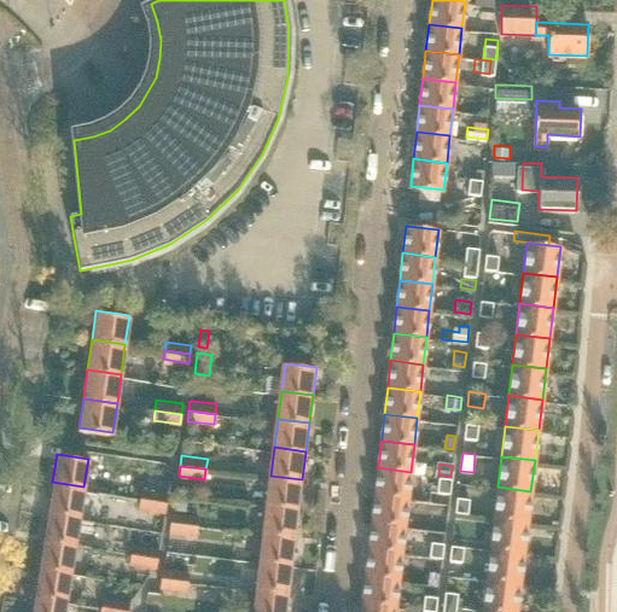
[(378,467),(374,495),(407,499),(411,472),(378,467)]
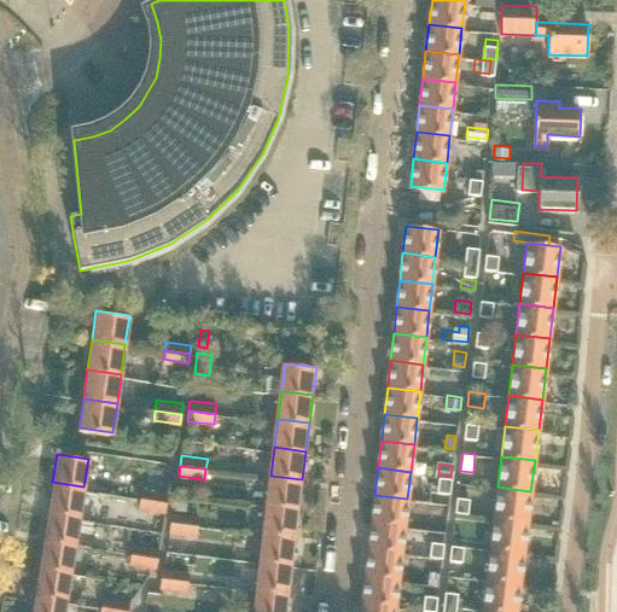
[(268,503),(298,507),(302,479),(271,476),(268,503)]
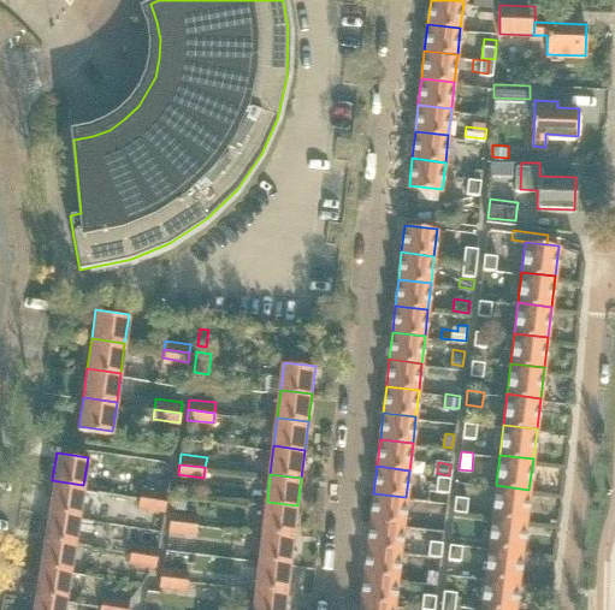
[(48,508),(80,513),(83,485),(52,480),(48,508)]
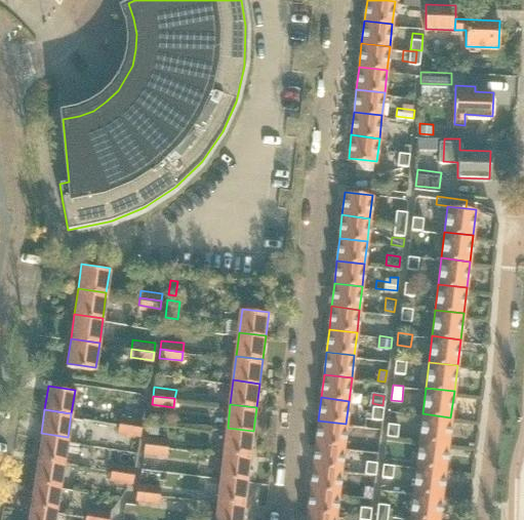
[(450,417),(422,413),(419,440),(447,443),(450,417)]
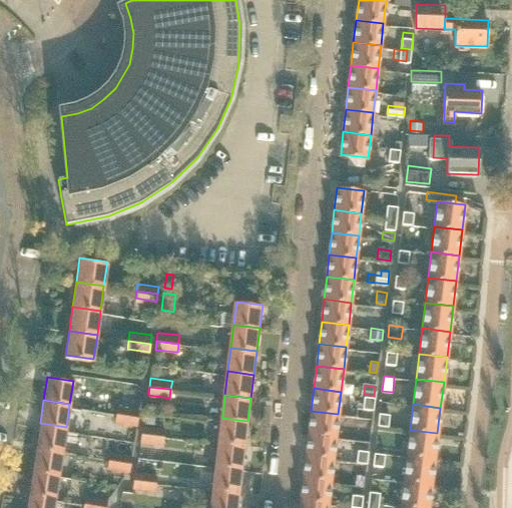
[(118,407),(117,413),(138,416),(139,410),(118,407)]
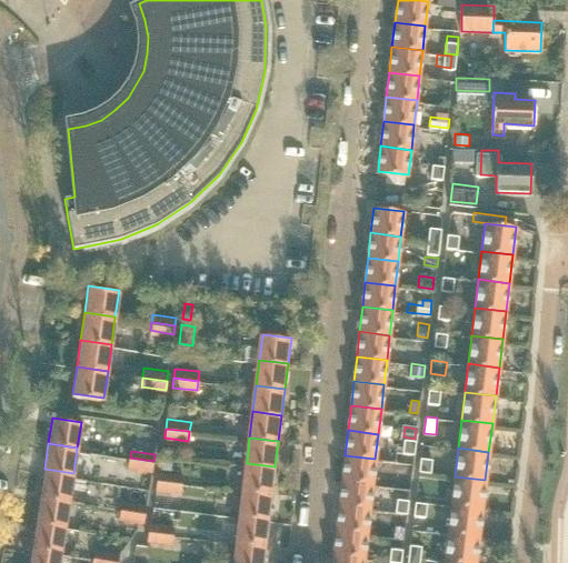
[(162,455),(160,469),(171,470),(172,456),(162,455)]
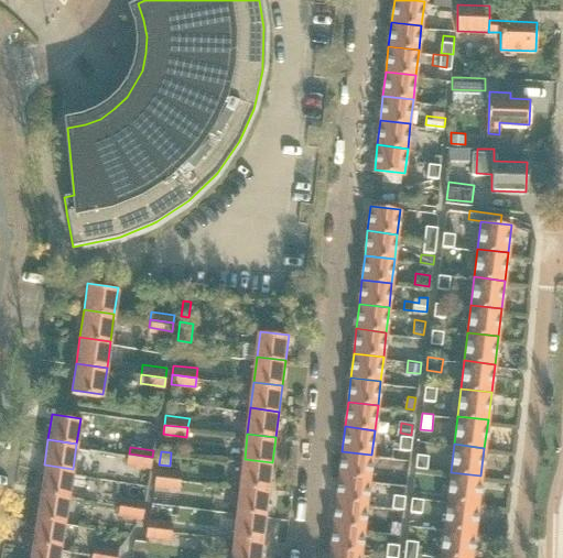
[(342,451),(339,476),(369,479),(371,455),(342,451)]
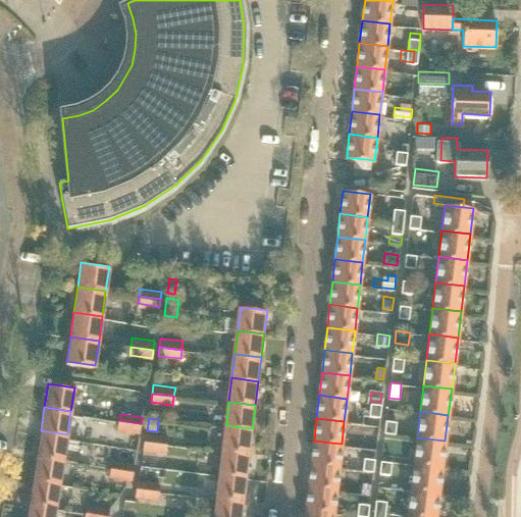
[(141,423),(119,420),(118,426),(139,430),(141,423)]
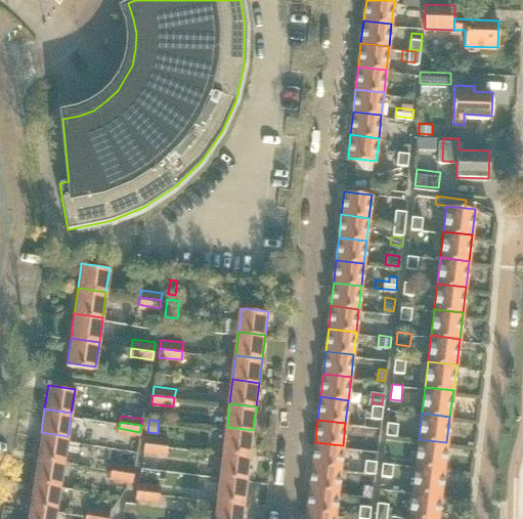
[(227,427),(224,450),(251,453),(253,430),(227,427)]
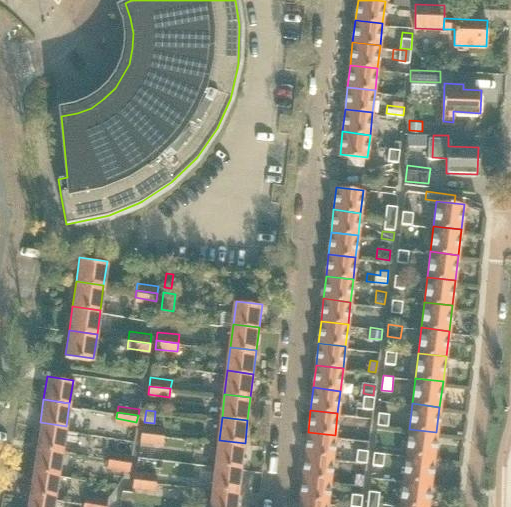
[(36,446),(62,449),(66,426),(40,422),(36,446)]
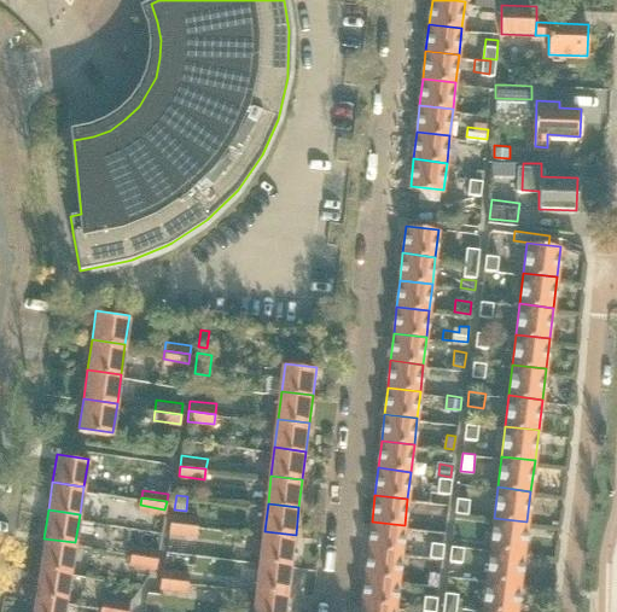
[(170,522),(199,525),(201,514),(172,512),(170,522)]
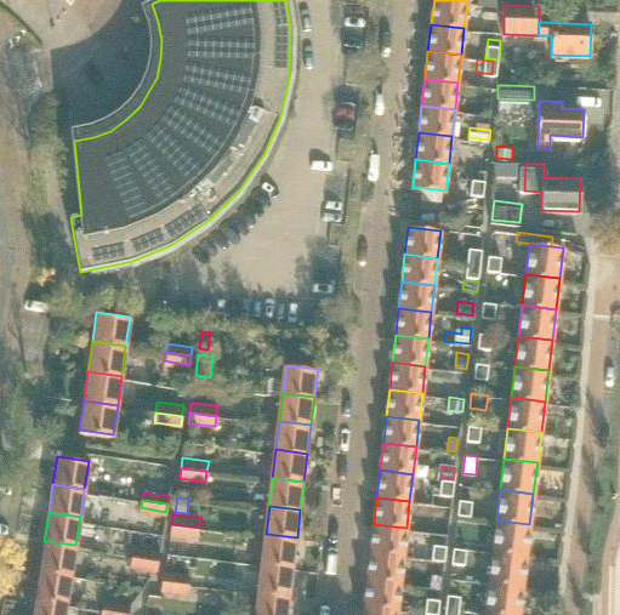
[(529,524),(496,520),(493,551),(525,554),(529,524)]
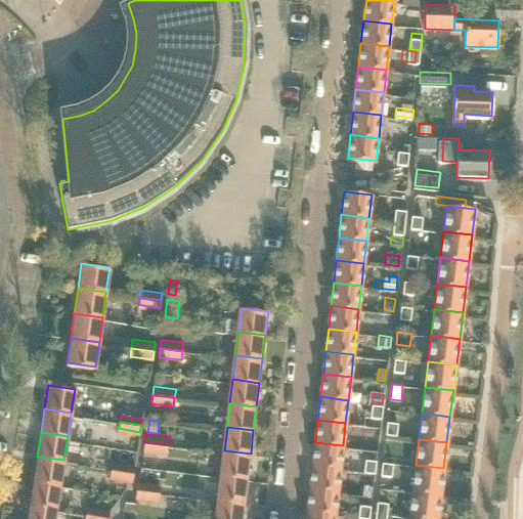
[(168,455),(169,445),(144,442),(143,451),(168,455)]
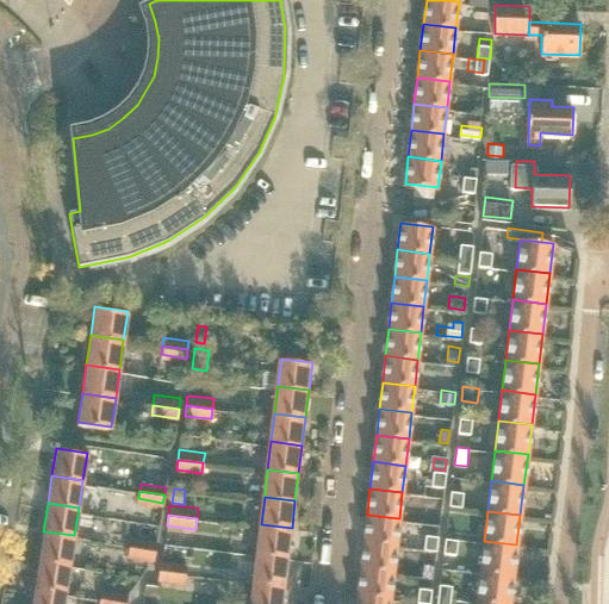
[(367,515),(364,541),(396,545),(399,518),(367,515)]
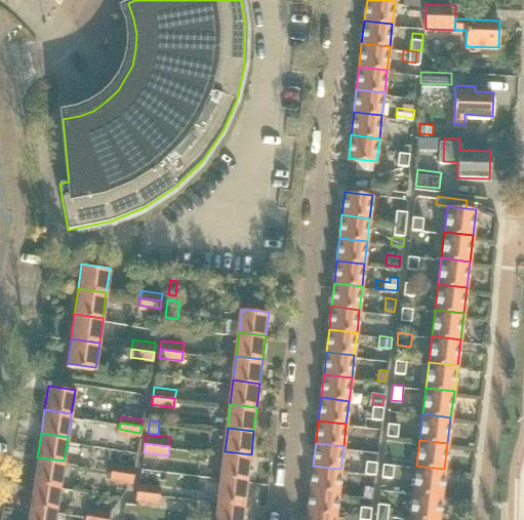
[(222,475),(248,478),(251,454),(225,451),(222,475)]
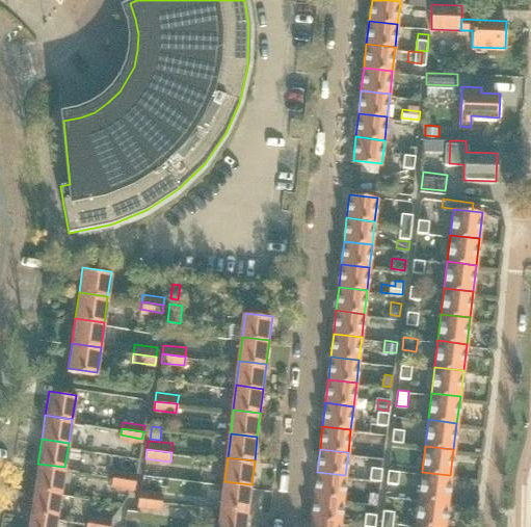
[(34,488),(61,492),(64,467),(37,464),(34,488)]
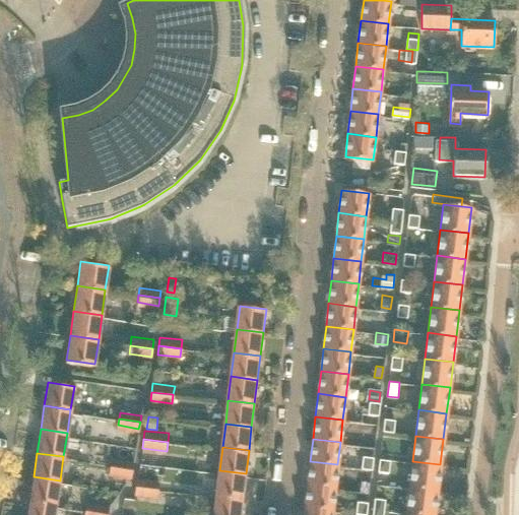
[(113,458),(112,465),(132,468),(133,461),(113,458)]
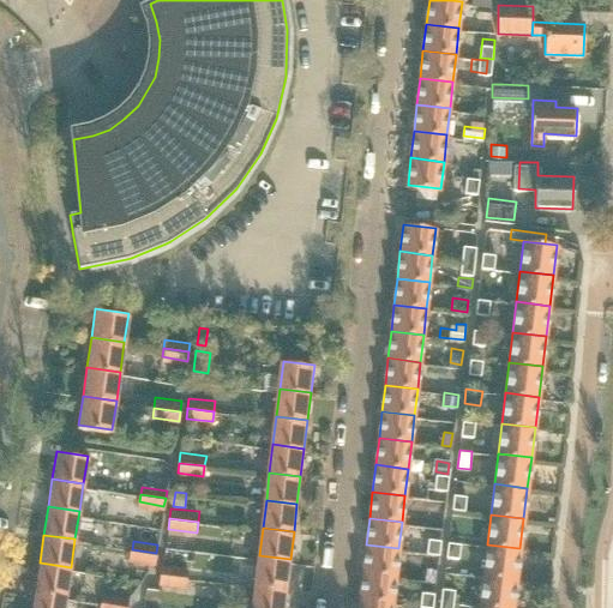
[(430,541),(428,553),(438,553),(439,542),(430,541)]
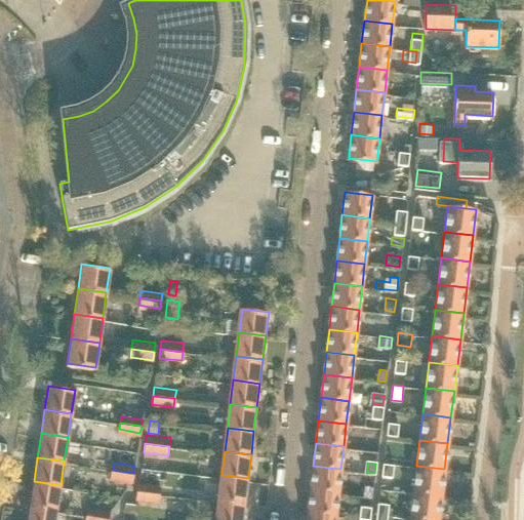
[(313,466),(311,489),(338,492),(340,469),(313,466)]
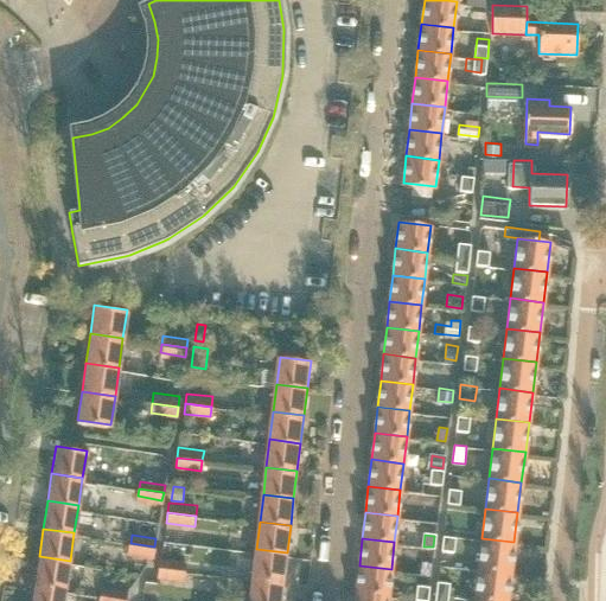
[(514,542),(482,538),(478,568),(510,573),(514,542)]
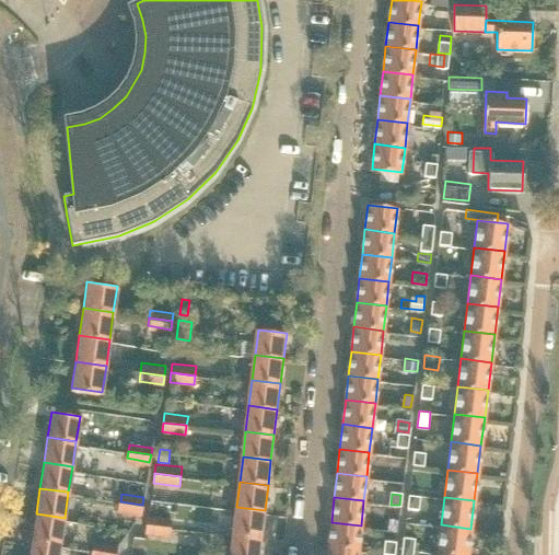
[(142,505),(120,501),(119,509),(141,512),(142,505)]
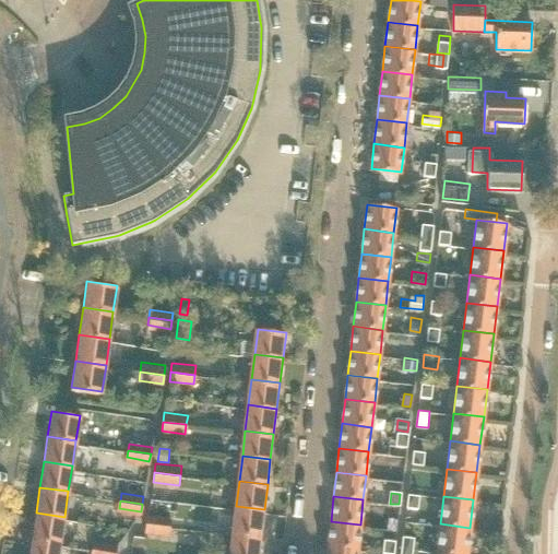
[(236,506),(233,531),(261,534),(264,509),(236,506)]
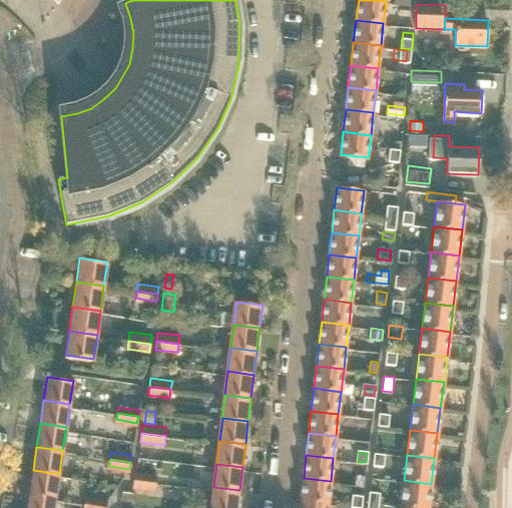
[(29,493),(55,497),(59,474),(33,470),(29,493)]
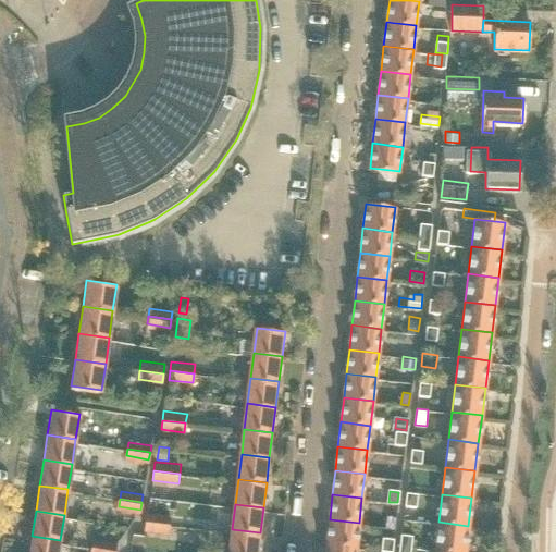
[(146,512),(146,520),(170,524),(171,515),(146,512)]
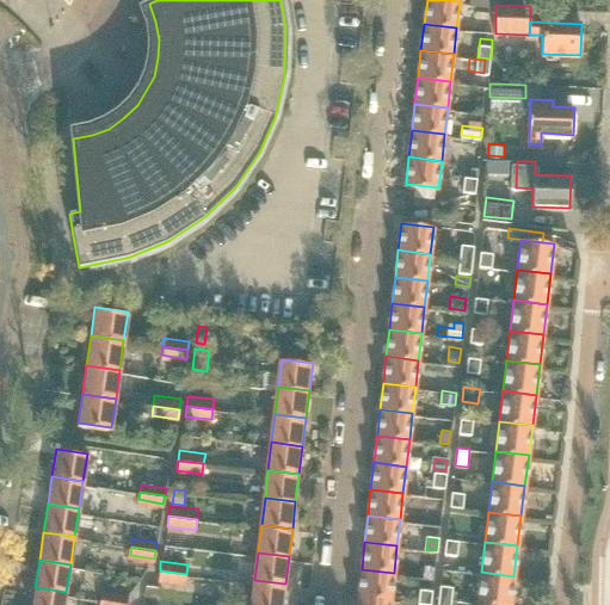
[(420,574),(433,575),(435,565),(421,563),(420,574)]
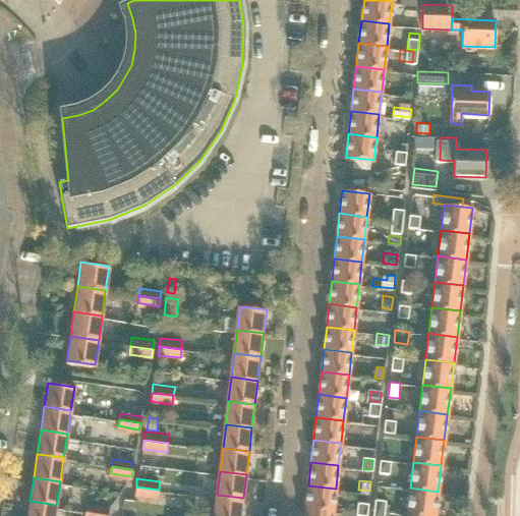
[(308,485),(305,508),(333,511),(336,489),(308,485)]
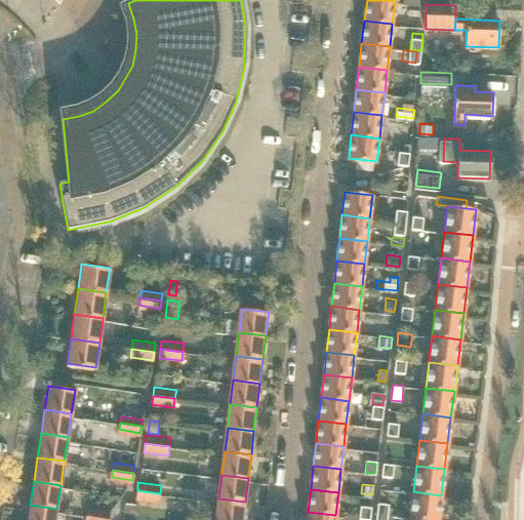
[(160,493),(137,490),(136,500),(159,503),(160,493)]
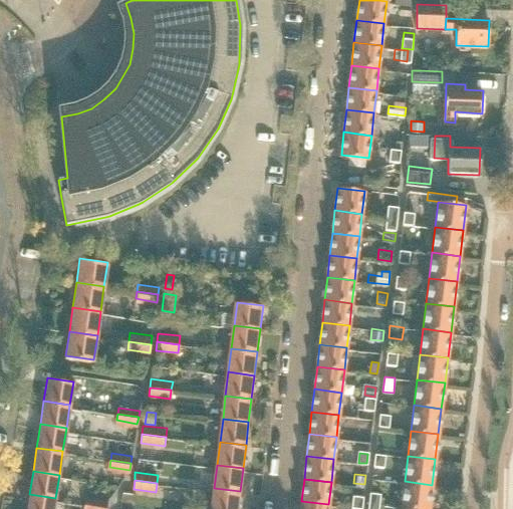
[(429,508),(432,485),(405,481),(402,507),(421,508),(429,508)]
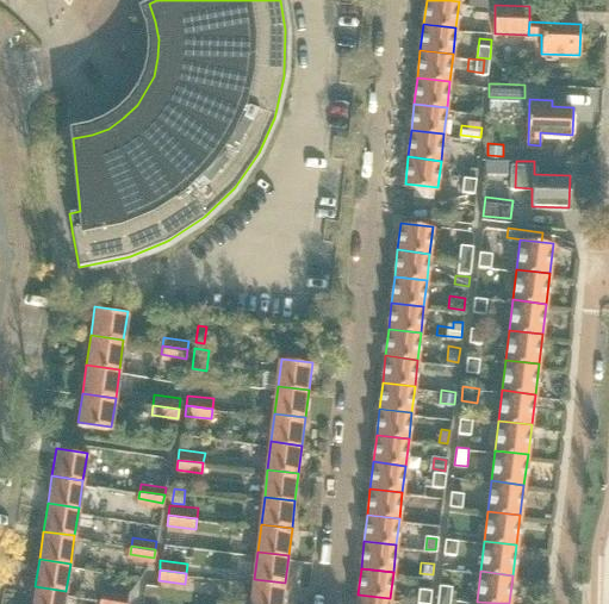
[(281,603),(285,583),(254,579),(250,603),(281,603)]
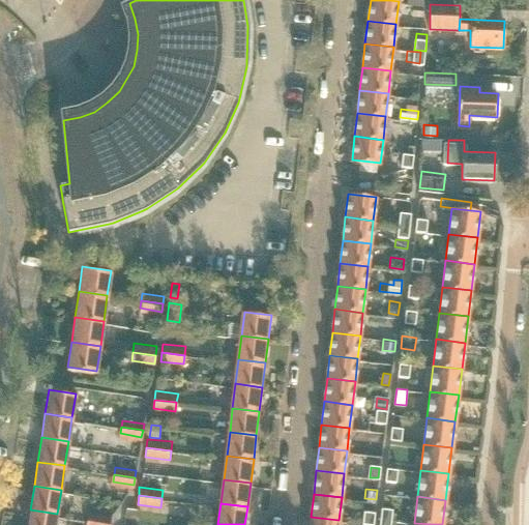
[(55,524),(57,514),(30,509),(28,524),(55,524)]
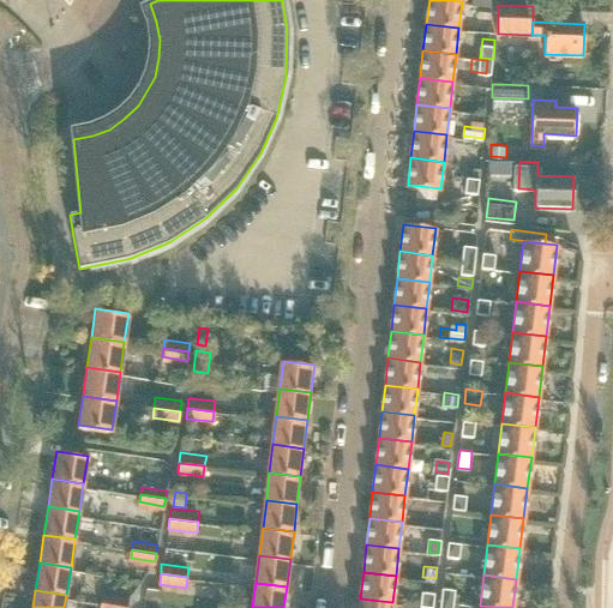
[(102,601),(127,606),(128,596),(103,593),(102,601)]
